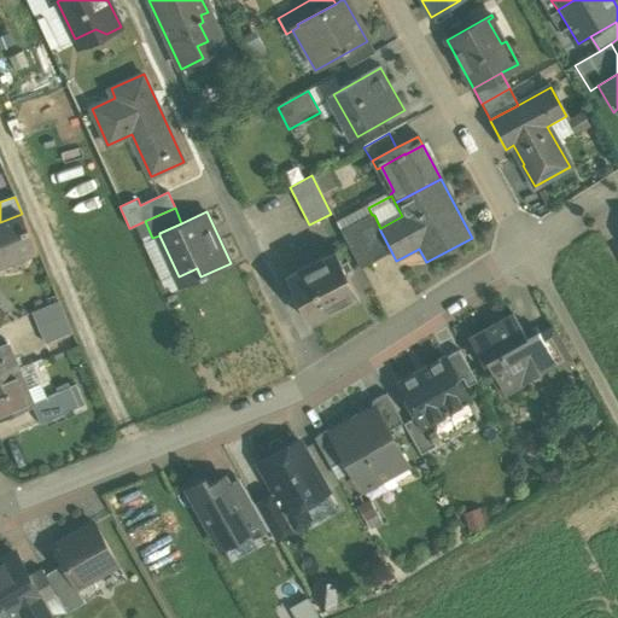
[(22,214),(0,222),(0,266),(38,251),(22,214)]
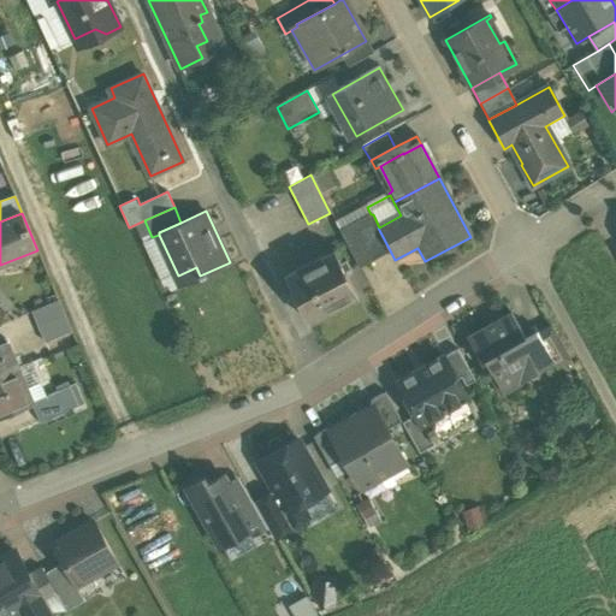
[(371,214),(341,231),(360,268),(391,253),(378,227),(379,227),(373,214),(371,214)]
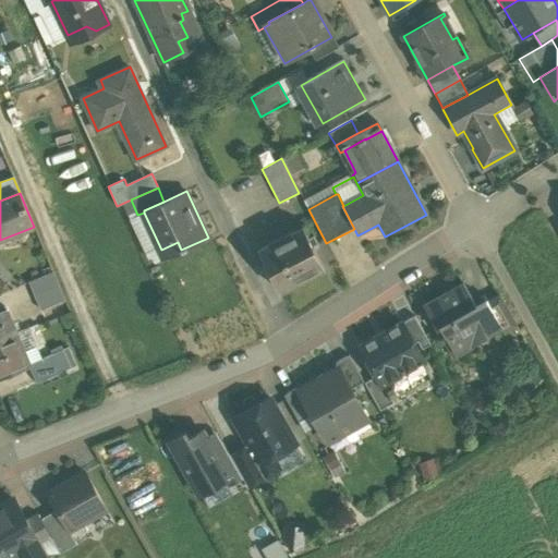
[(304,227),(258,250),(279,292),(299,282),(296,278),(322,265),(324,269),(325,269),(304,227)]
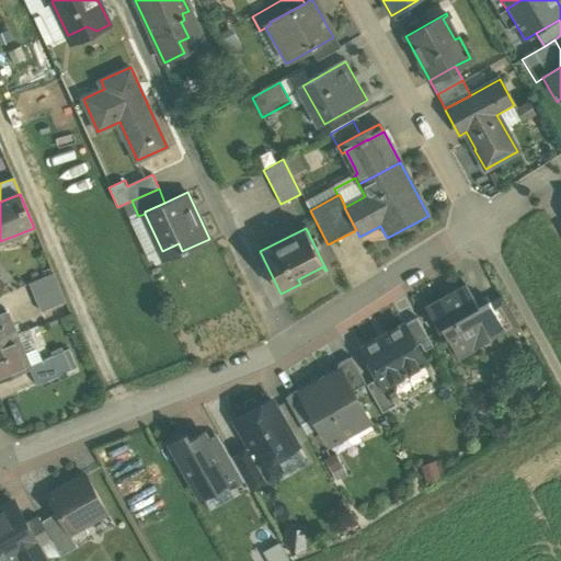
[(54,274),(30,284),(35,298),(60,288),(54,274)]
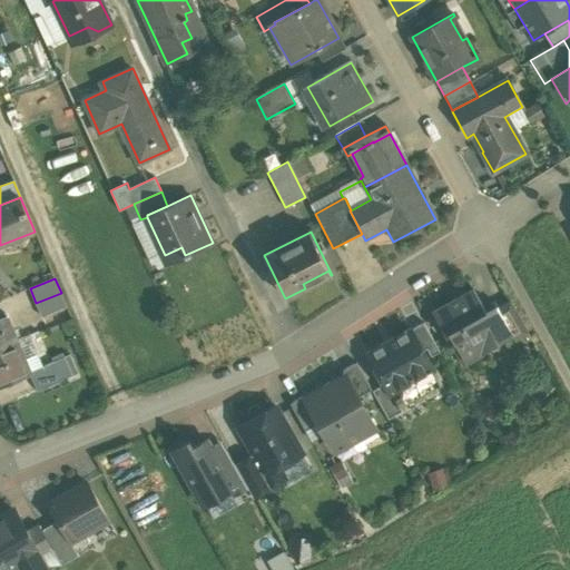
[(473,290),(433,312),(445,335),(450,333),(458,347),(454,350),(463,366),(482,356),(480,352),(511,334),(512,334),(498,307),(494,302),(483,308),(473,290)]
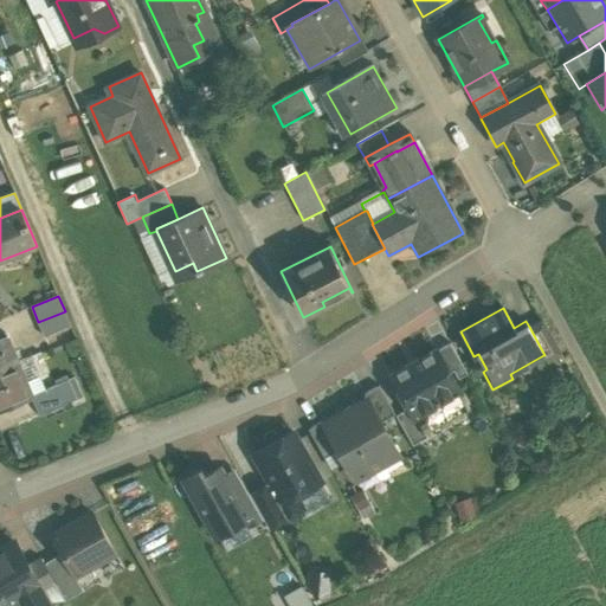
[(65,311),(38,322),(44,337),(70,327),(71,327),(65,311)]
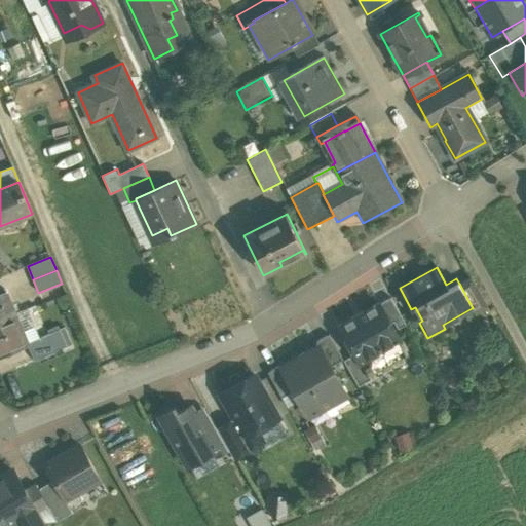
[(471,277),(459,284),(473,308),(472,308),(475,313),(487,307),(471,277)]
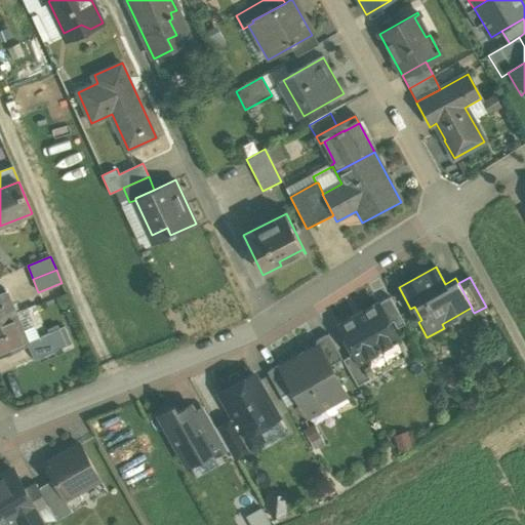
[(61,283),(38,292),(41,300),(64,291),(61,283)]
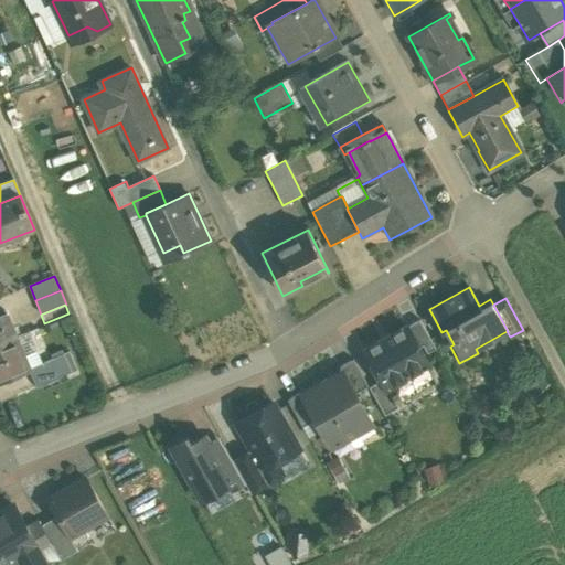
[(429,309),(418,316),(432,339),(441,332),(429,309)]
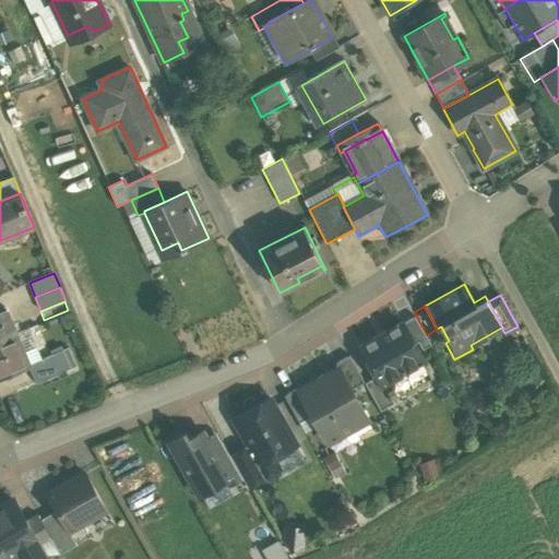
[(8,308),(0,311),(0,340),(18,333),(8,308)]
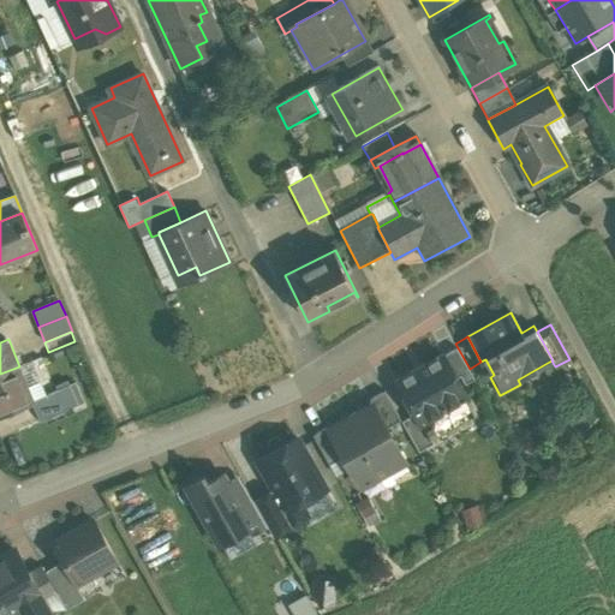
[(457,348),(443,356),(457,378),(460,376),(465,384),(475,378),(457,348)]
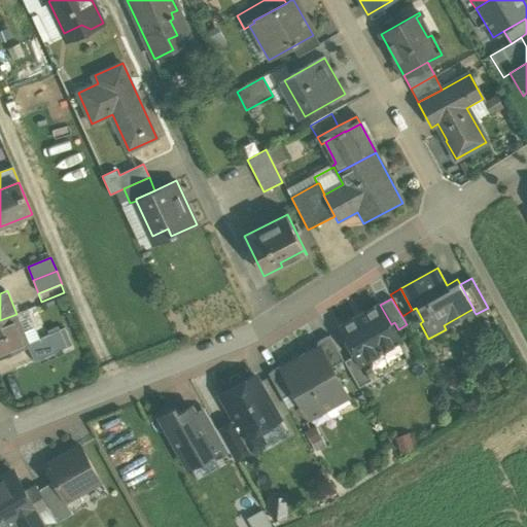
[(380,305),(341,327),(356,354),(369,377),(370,377),(408,355),(391,324),(380,305)]
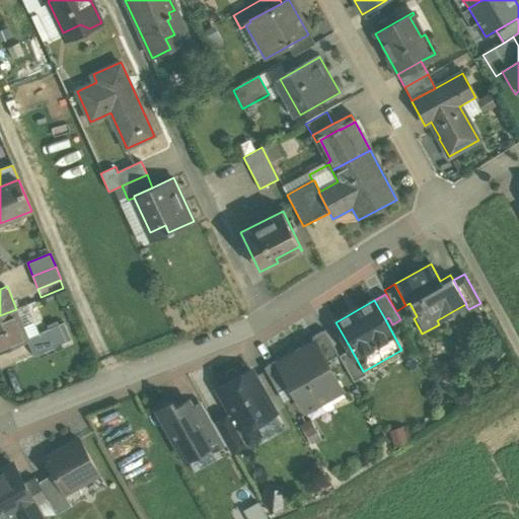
[(16,309),(0,315),(0,348),(27,338),(16,309)]
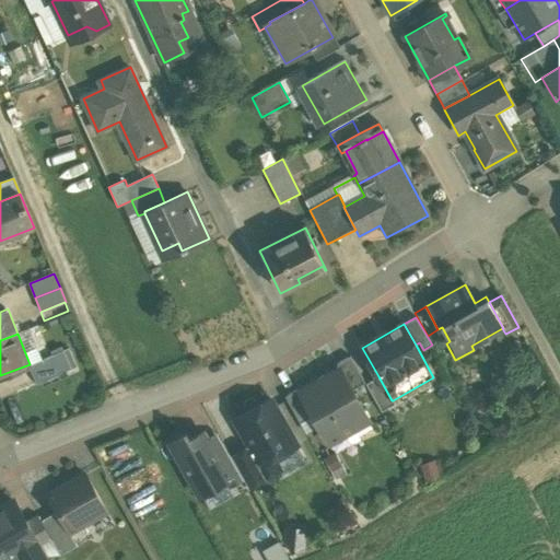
[(62,351),(39,360),(41,364),(31,369),(37,383),(70,370),(62,351)]
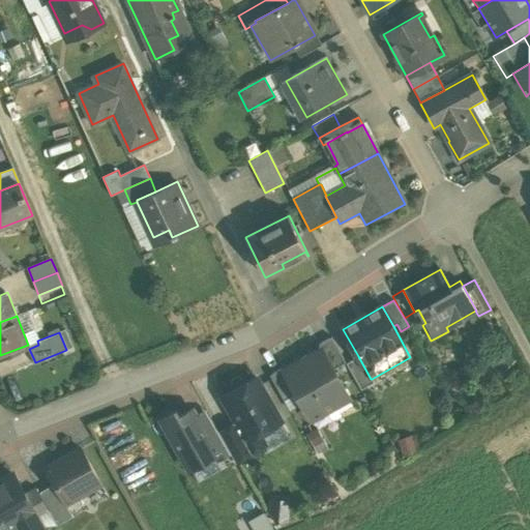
[(346,362),(331,336),(318,345),(321,350),(322,349),(332,369),(346,362)]
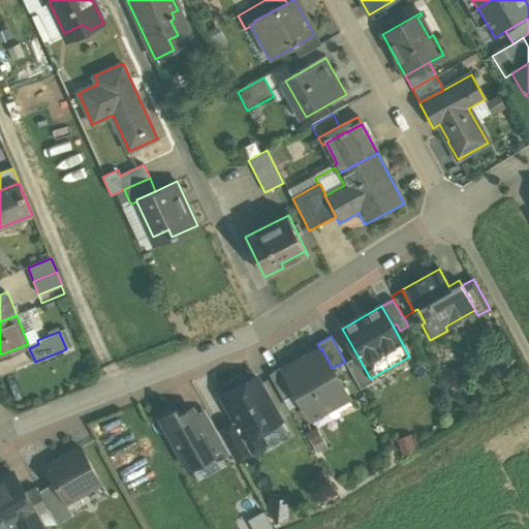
[(284,369),(283,370),(296,392),(310,417),(348,397),(332,368),(321,348),(320,349),(284,369)]
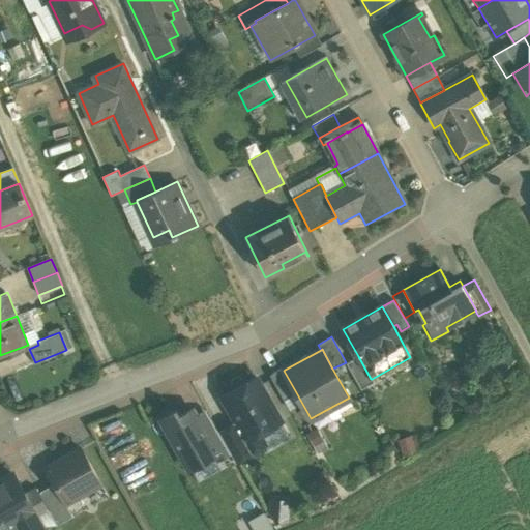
[(358,356),(346,363),(361,389),(374,382),(372,379),(371,379),(358,356)]
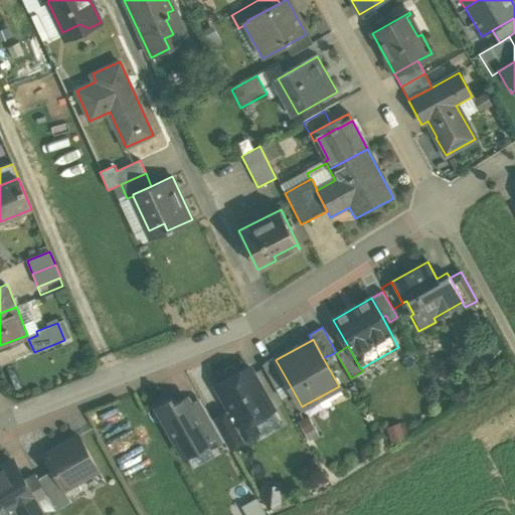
[(276,356),(262,364),(276,388),(288,381),(276,360),(277,359),(276,356)]
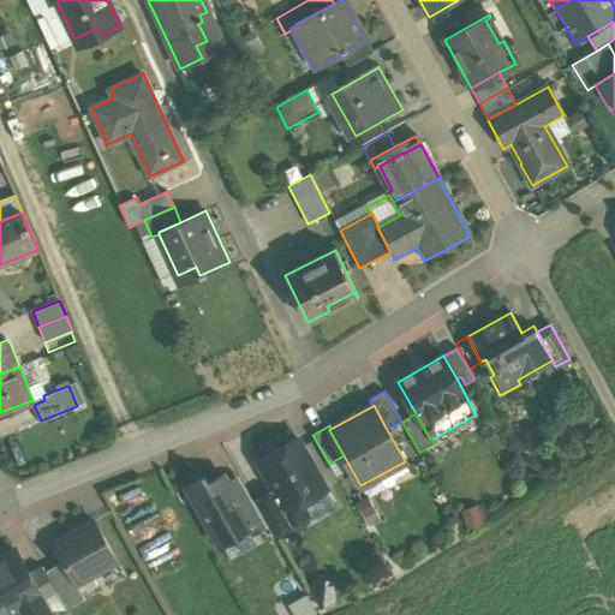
[(297,437),(258,460),(275,490),(286,511),(288,509),(294,521),(308,514),(300,502),(326,488),(297,437)]
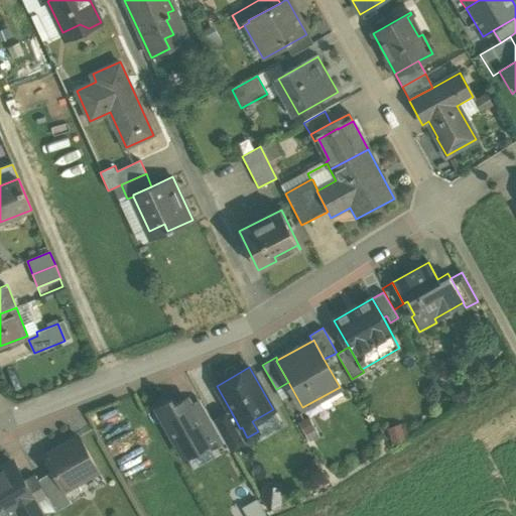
[(186,398),(174,405),(171,400),(157,407),(184,456),(209,442),(211,441),(195,413),(186,398)]
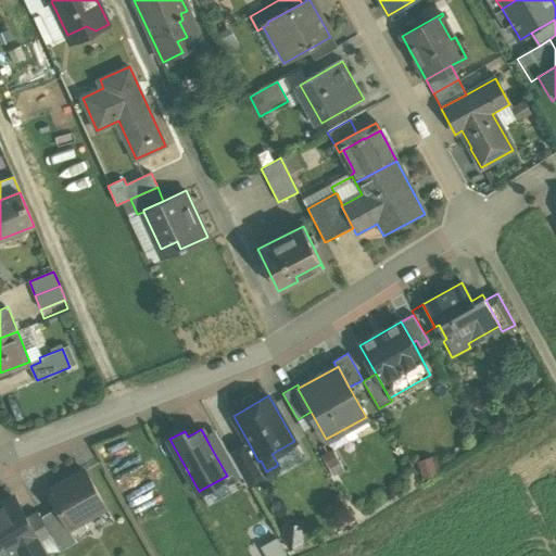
[(222,440),(210,445),(227,476),(225,477),(228,482),(241,475),(229,454),(222,440)]
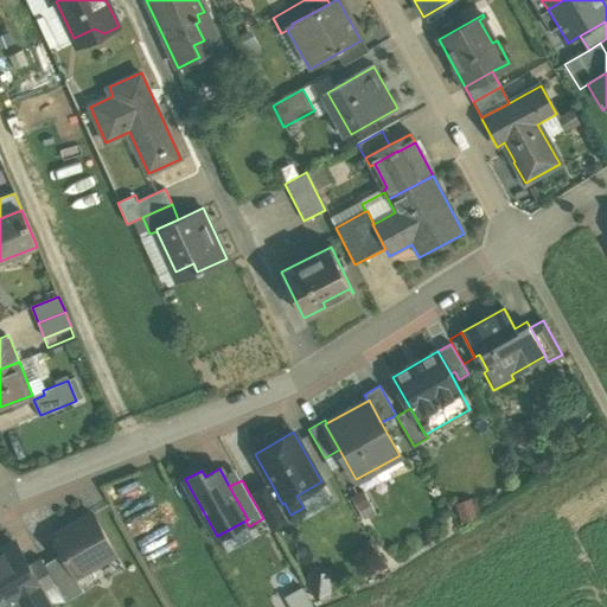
[(272,484),(250,496),(263,518),(269,528),(291,515),(285,503),(282,504),(272,484)]
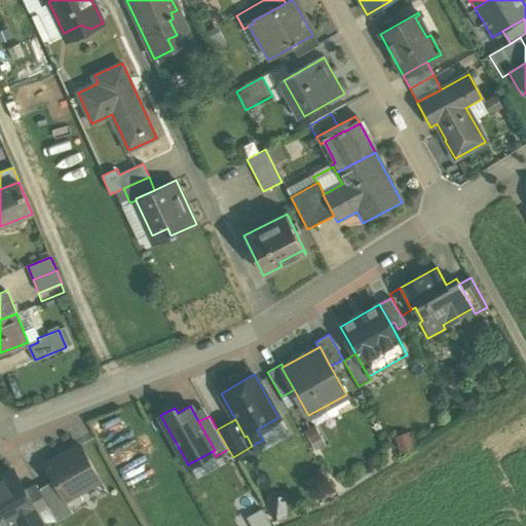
[(80,444),(45,463),(54,479),(65,498),(66,498),(100,479),(80,444)]
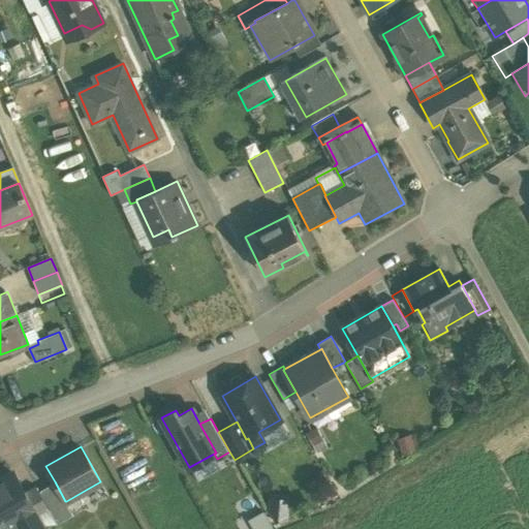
[(26,493),(14,473),(3,478),(2,477),(0,478),(0,528),(9,528),(20,524),(22,528),(34,528),(43,524),(37,515),(26,493)]
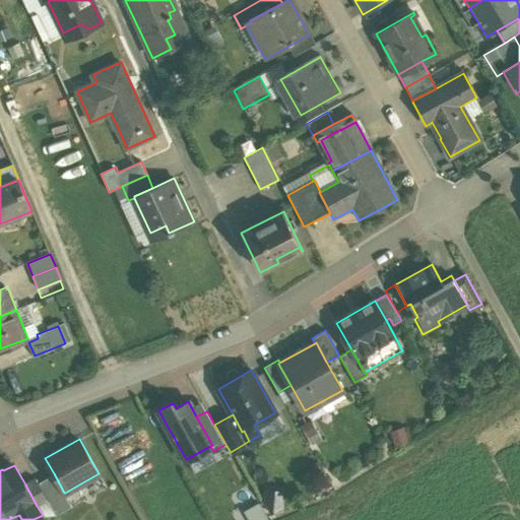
[(64,493),(54,473),(38,482),(48,500),(56,514),(72,505),(65,493),(64,493)]
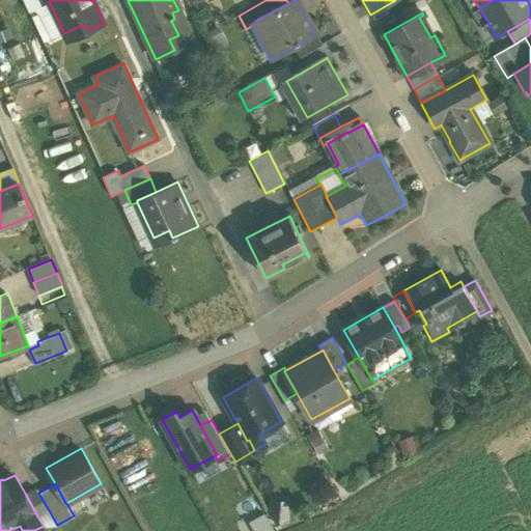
[(38,493),(36,488),(26,495),(37,516),(49,510),(38,493)]
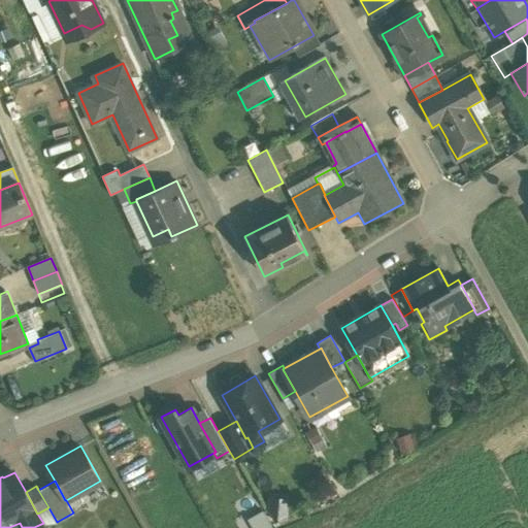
[(251,527),(263,527),(268,526),(261,509),(246,516),(251,527)]
